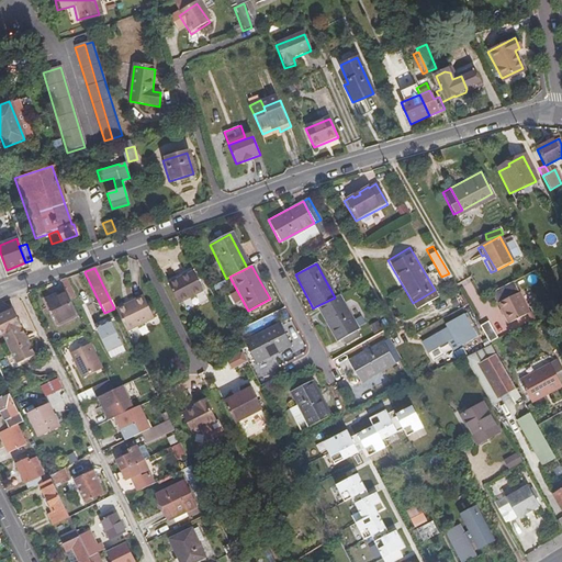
[(183,279),(182,278),(181,277),(167,283),(177,303),(201,291),(192,272),(187,276),(187,277),(183,279)]
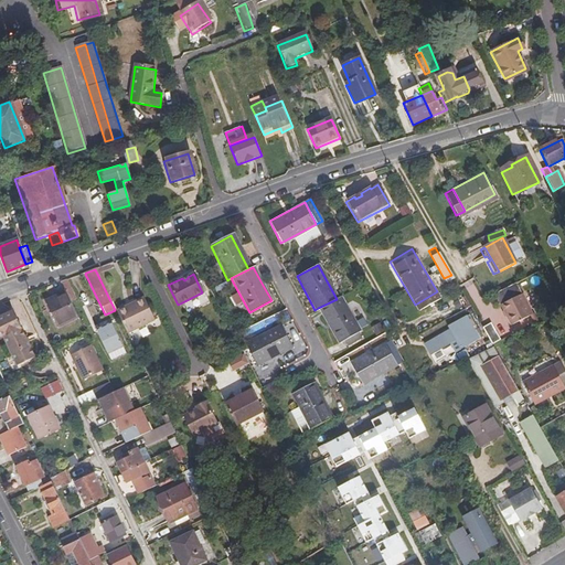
[(74,301),(65,280),(60,283),(65,292),(66,296),(70,304),(74,301)]
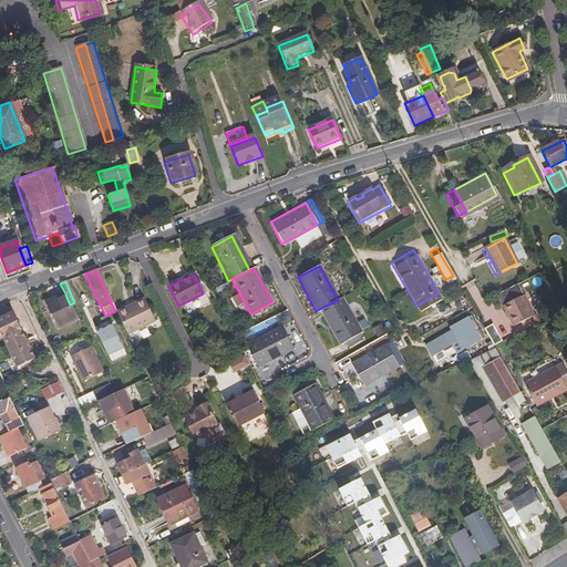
[(533,317),(517,286),(509,290),(526,320),(533,317)]
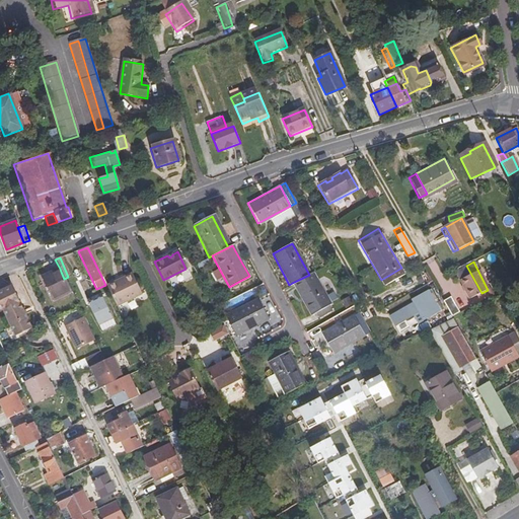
[(482,293),(466,266),(454,272),(468,300),(482,293)]
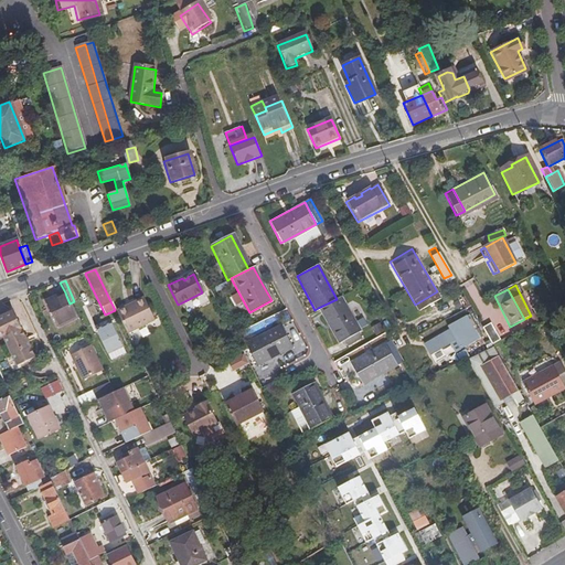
[(53,301),(52,299),(44,304),(56,328),(76,318),(70,304),(66,296),(53,301)]
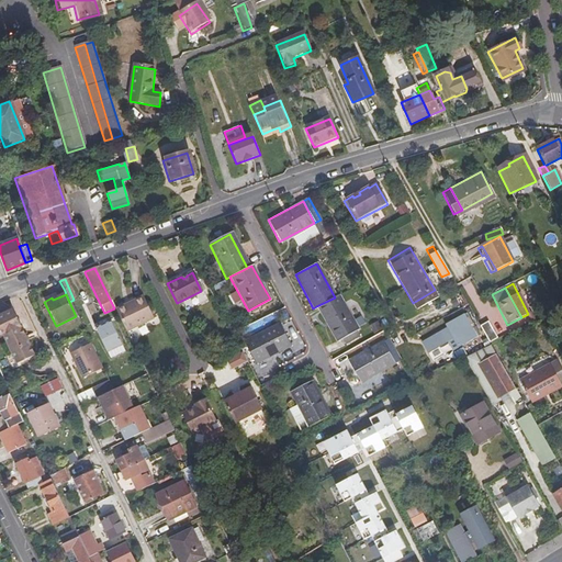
[(357,329),(337,295),(335,298),(316,306),(336,341),(357,329)]
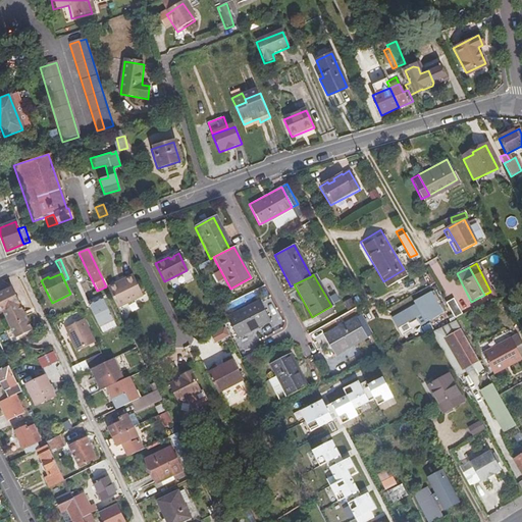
[(117,285),(116,283),(107,288),(116,309),(142,297),(132,276),(123,280),(124,282),(117,285)]
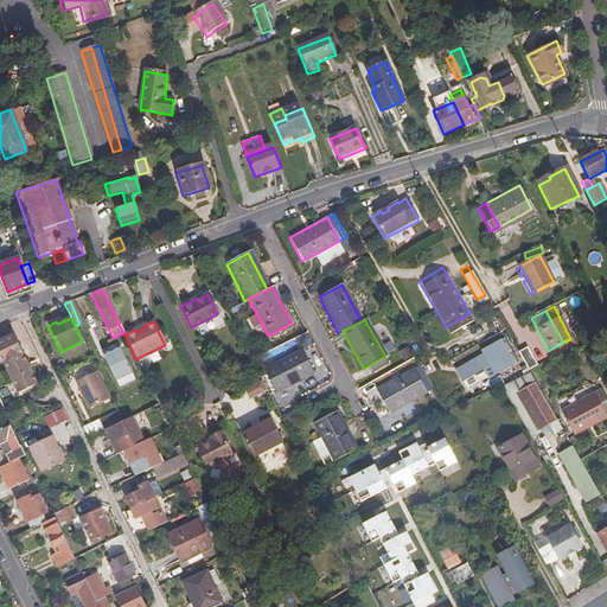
[(0,342),(0,363),(2,363),(17,393),(37,384),(13,336),(0,342)]
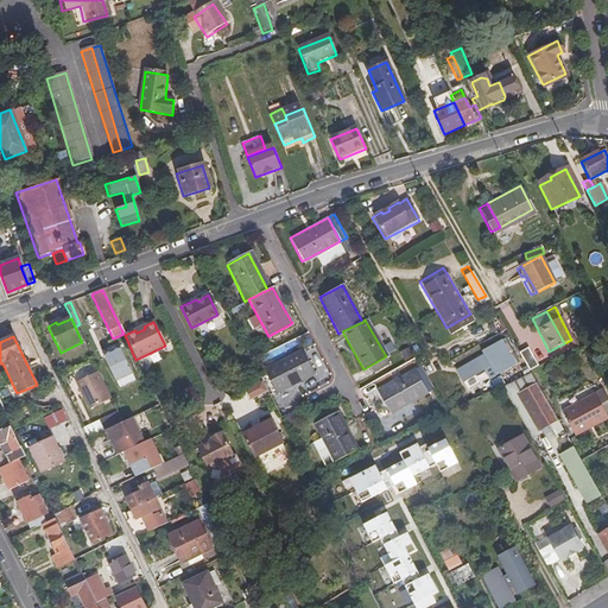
[(496,344),(477,355),(492,379),(515,366),(511,358),(505,361),(496,344)]
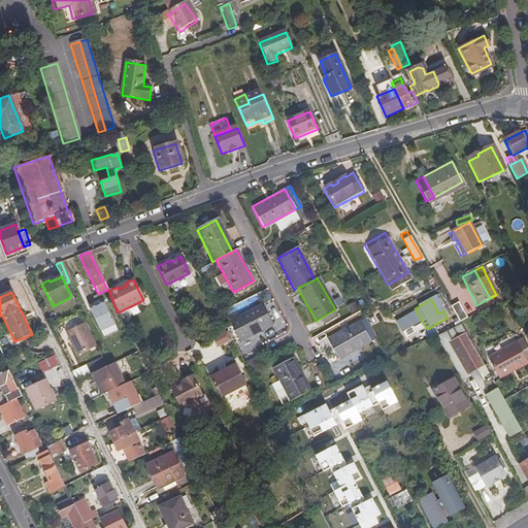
[(462,301),(454,304),(461,321),(469,317),(462,301)]
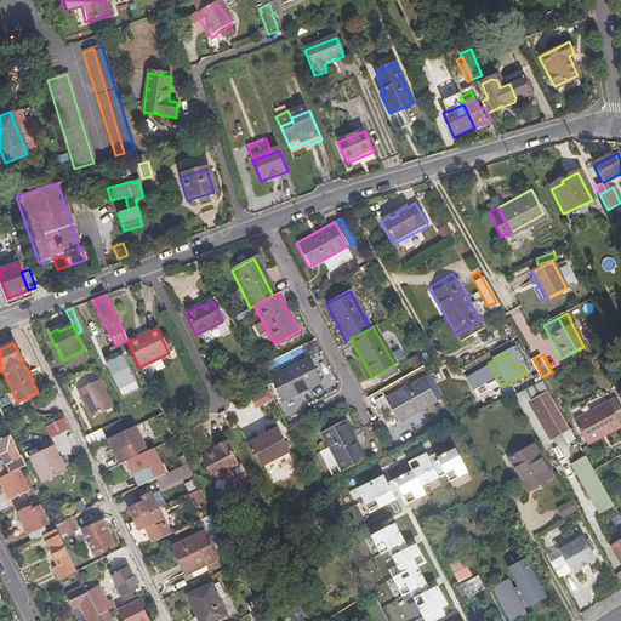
[(268,376),(280,400),(320,381),(308,357),(268,376)]
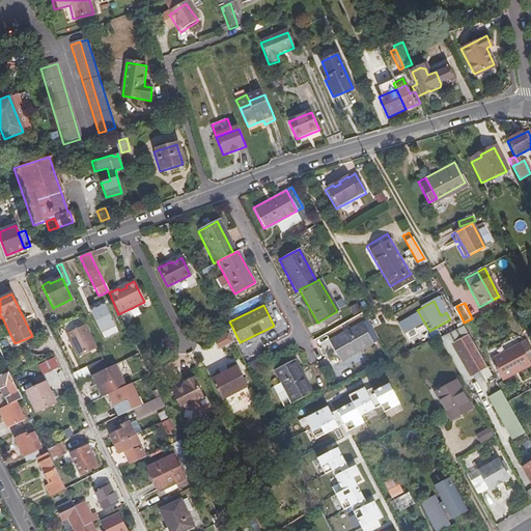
[(104,306),(89,313),(100,335),(114,329),(104,306)]
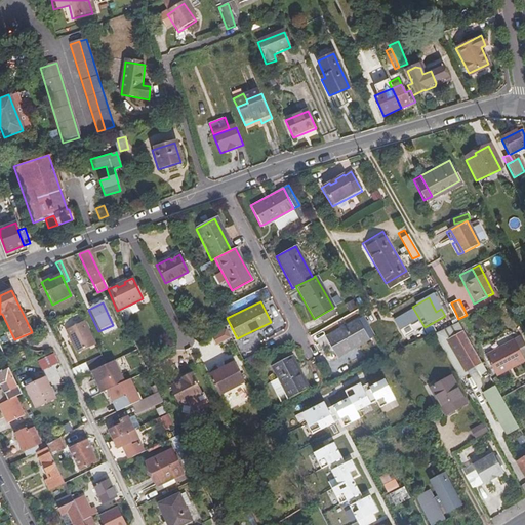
[(369,341),(357,318),(323,335),(335,359),(369,341)]
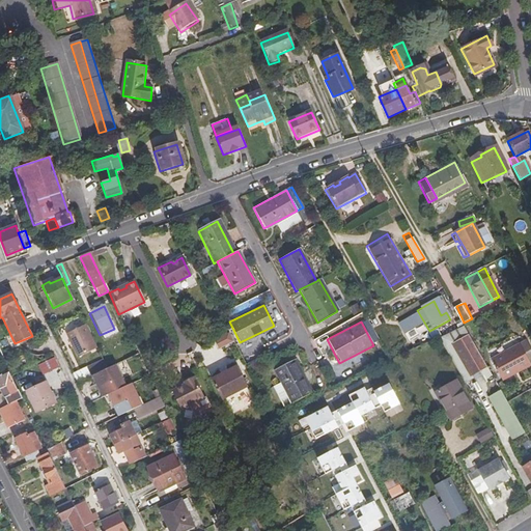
[(77,359),(96,350),(85,326),(65,335),(77,359)]
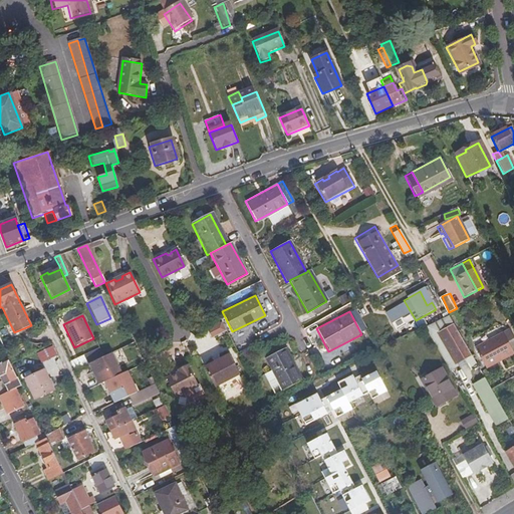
[(220,322),(206,330),(210,338),(225,331),(220,322)]
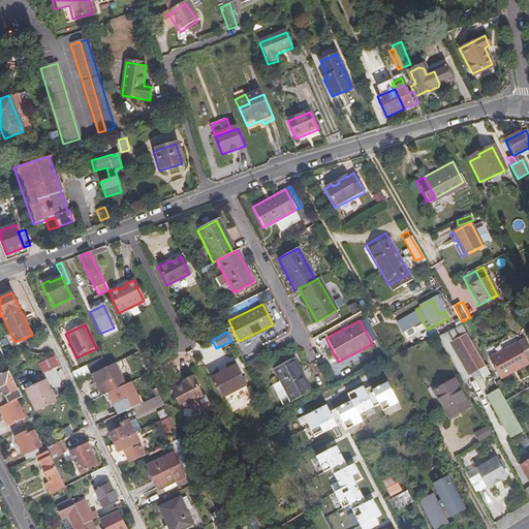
[(490,375),(473,347),(471,343),(466,335),(450,343),(469,375),(477,371),(483,379),(490,375)]
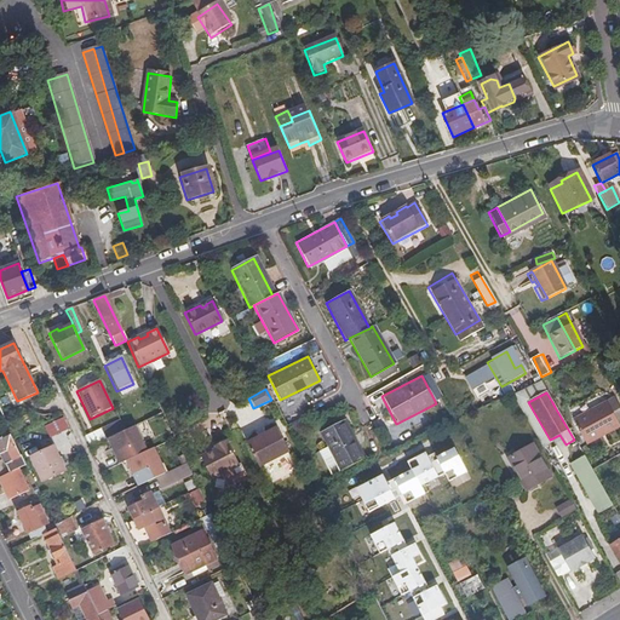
[(603,435),(604,436),(619,429),(618,426),(619,424),(619,411),(614,400),(573,422),(586,446),(601,438),(600,436),(603,435)]
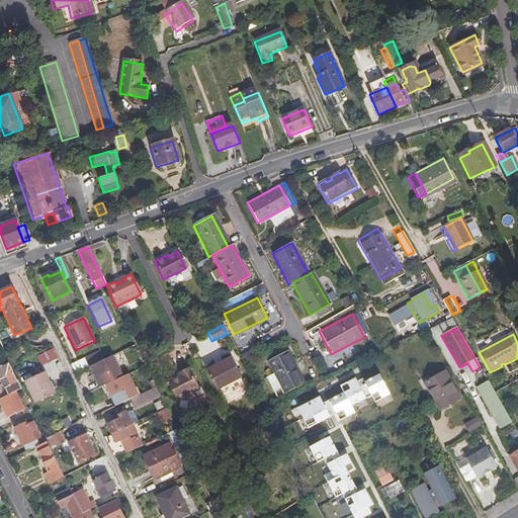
[(459,367),(441,336),(433,341),(453,374),(459,371),(461,370),(459,367)]
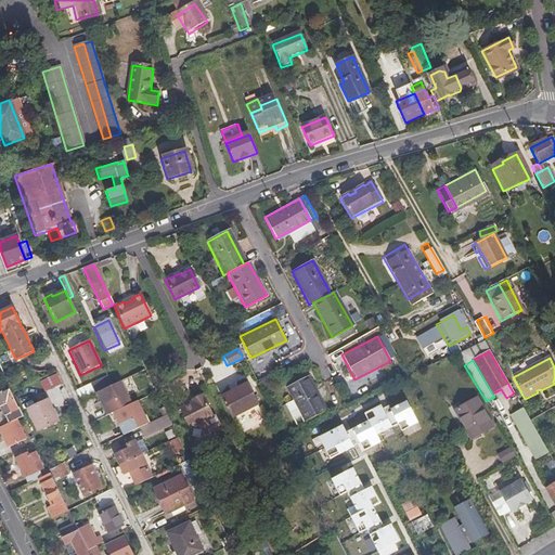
[(106,377),(90,385),(94,394),(111,386),(106,377)]
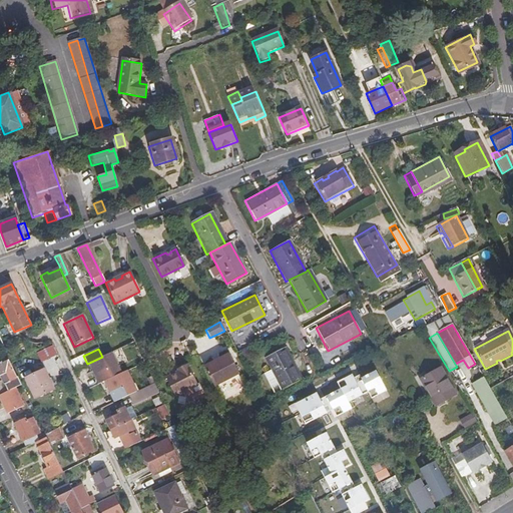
[(265,358),(281,391),(301,381),(284,349),(265,358)]
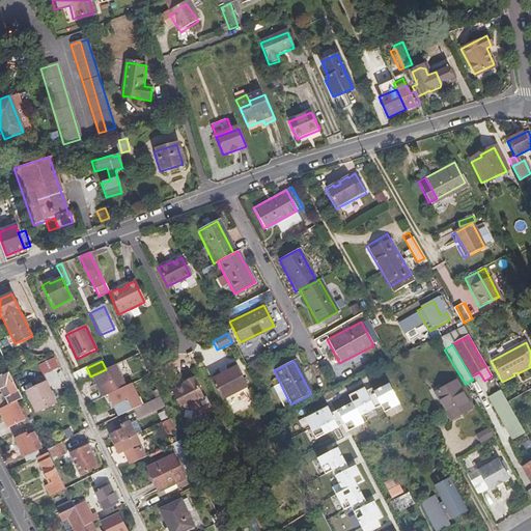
[(106,369),(92,375),(98,388),(96,388),(102,398),(109,395),(122,389),(112,366),(106,369)]
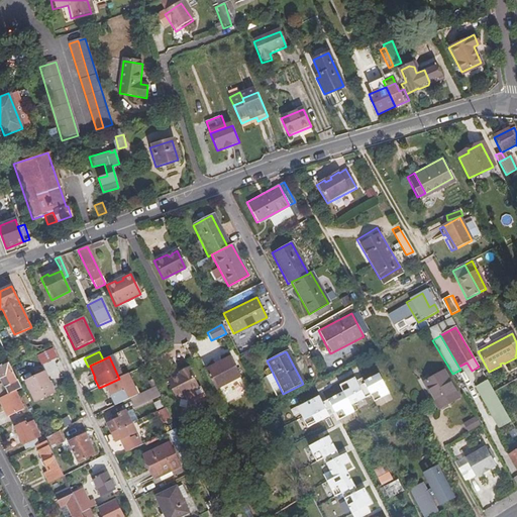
[(213,389),(239,377),(229,356),(204,369),(213,389)]
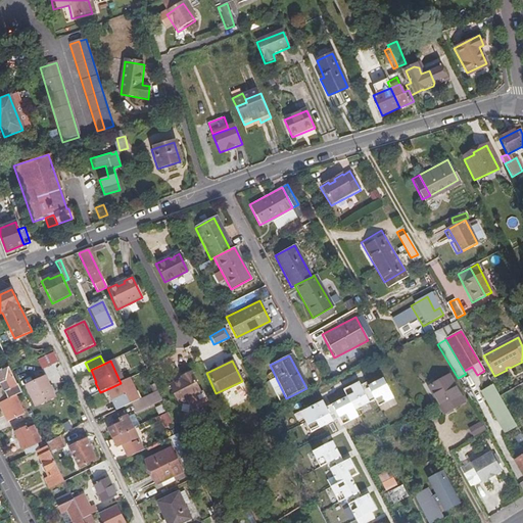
[(1,385),(7,398),(21,392),(17,385),(16,385),(8,368),(1,371),(7,383),(1,385)]
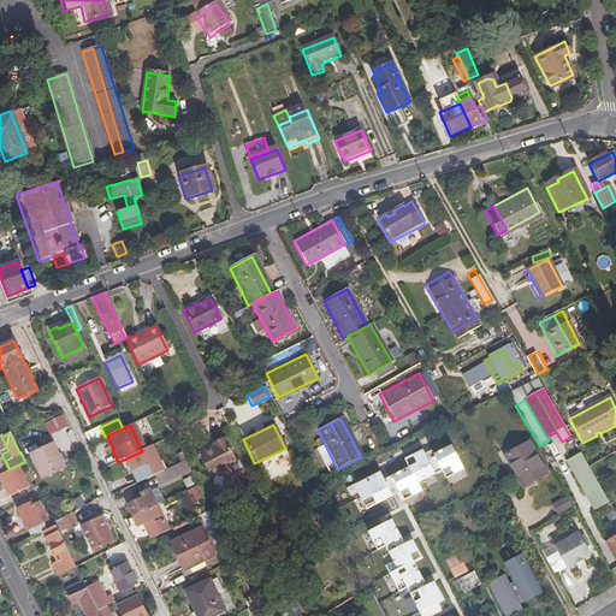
[(234,465),(223,439),(211,445),(212,448),(196,455),(206,477),(234,465)]
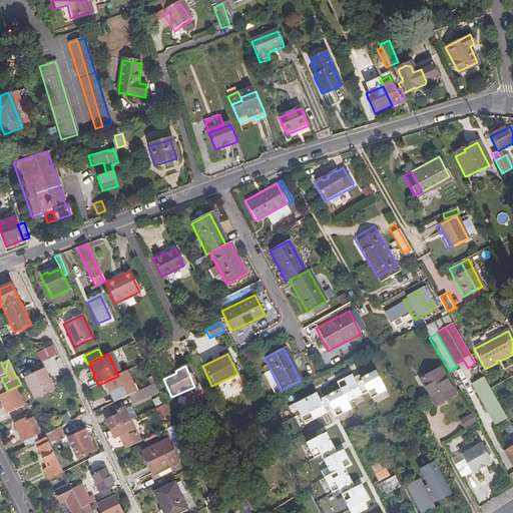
[(455,368),(449,371),(453,379),(459,376),(455,368)]
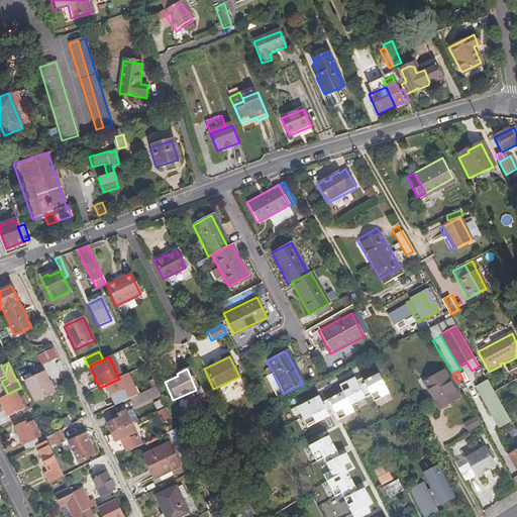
[(442,372),(422,383),(437,409),(457,398),(442,372)]
